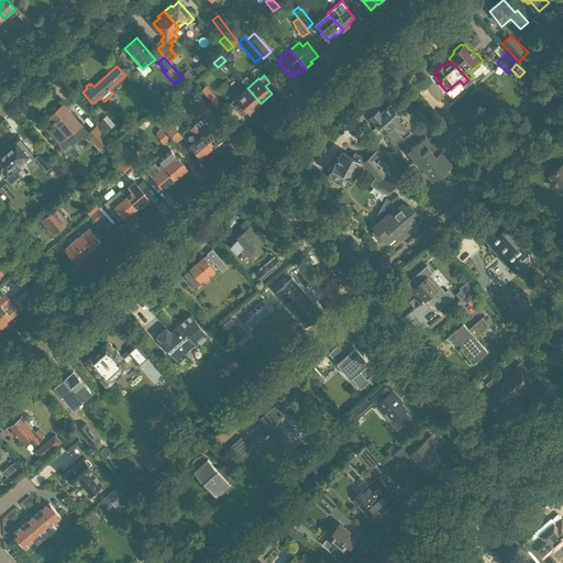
[(213,111),(222,103),(206,85),(198,92),(213,111)]
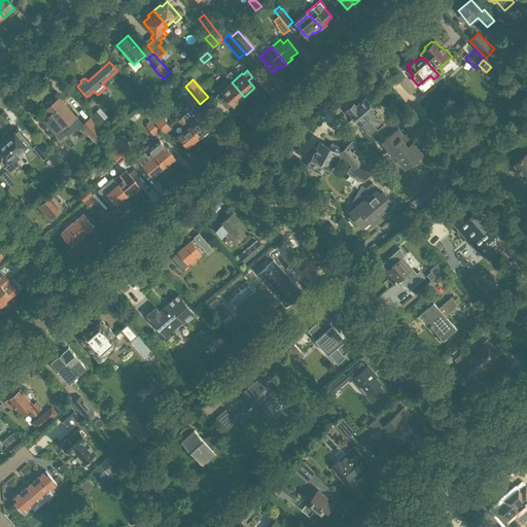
[(234,105),(244,97),(232,82),(221,91),(222,92),(217,96),(226,108),(232,103),(234,105)]
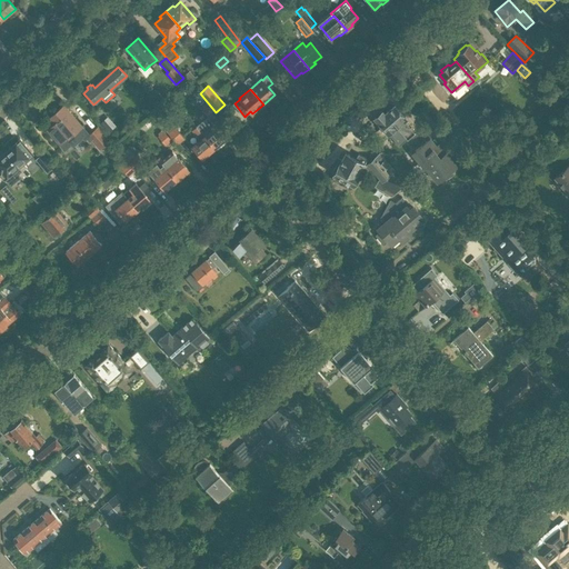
[(200,108),(208,116),(213,111),(206,102),(200,108)]
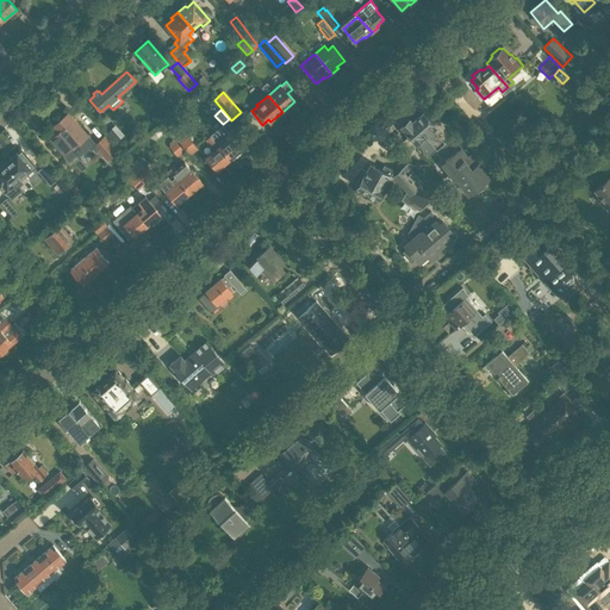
[(80,148),(91,138),(69,113),(53,128),(57,135),(51,139),(58,148),(64,143),(70,150),(78,144),(80,148)]
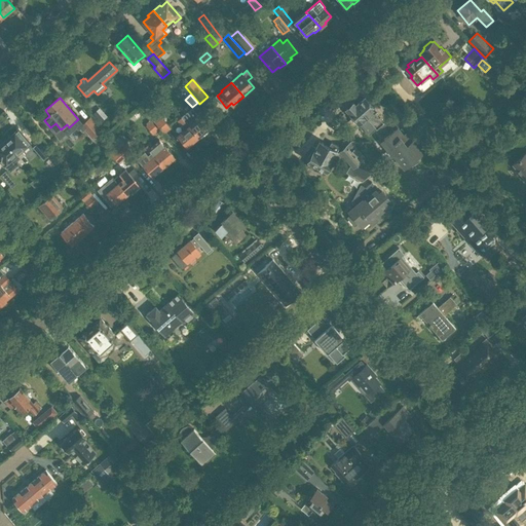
[(346,109),(359,123),(365,118),(368,122),(369,120),(376,129),(385,122),(380,116),(379,117),(373,111),(375,109),(365,98),(355,105),(353,103),(346,109)]
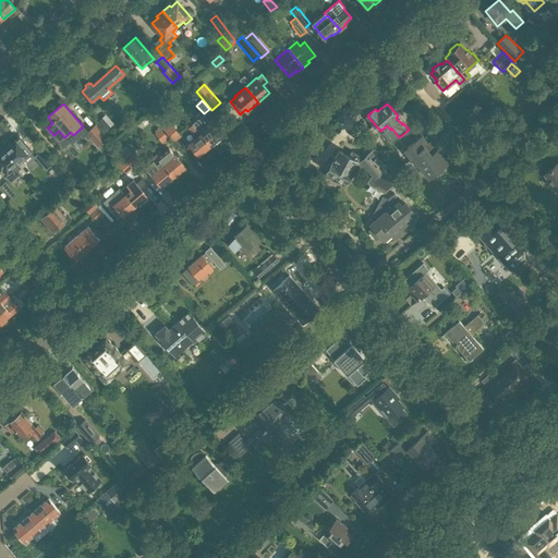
[(439,130),(449,122),(438,109),(432,114),(436,120),(433,122),(439,130)]
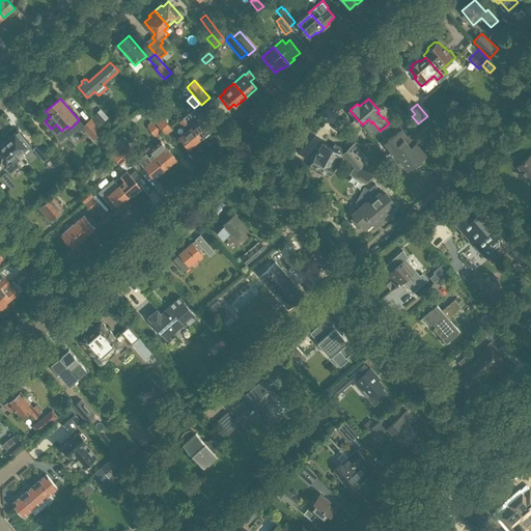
[(402,105),(397,110),(401,115),(408,110),(402,105)]
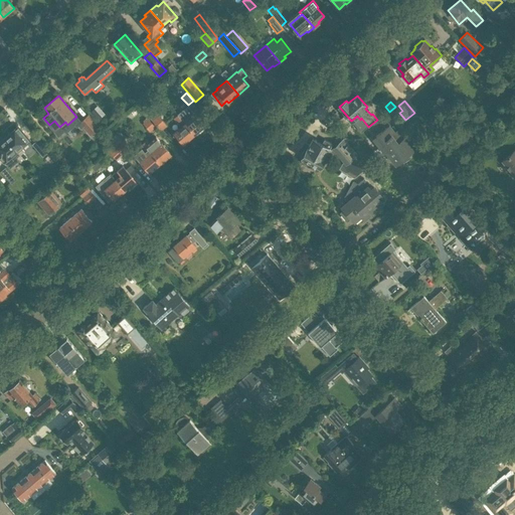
[(181,111),(177,115),(194,134),(205,125),(204,124),(207,121),(199,112),(199,111),(193,104),(189,107),(183,112),(182,111),(181,111)]
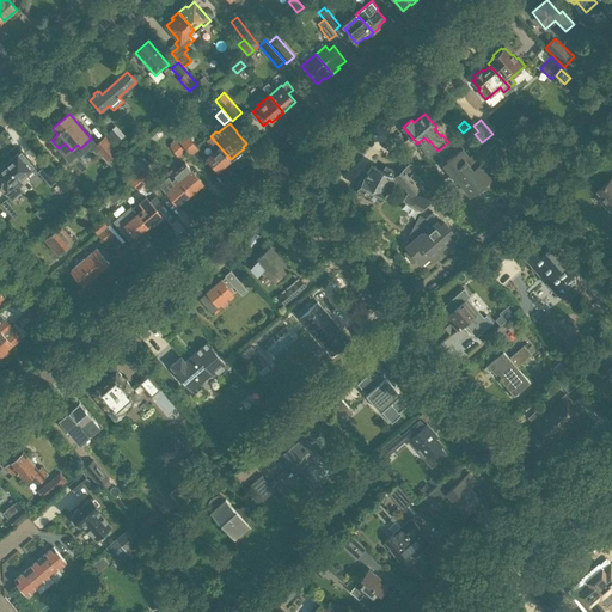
[(191,155),(199,150),(178,124),(170,130),(191,155)]
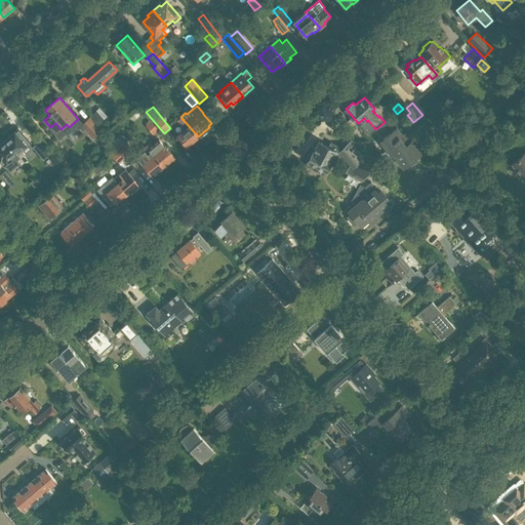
[(99,122),(106,116),(99,109),(93,114),(99,122)]
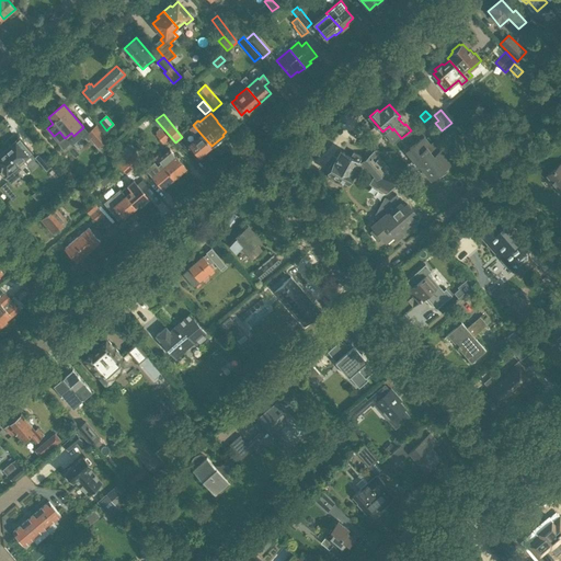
[(199,156),(212,146),(193,125),(192,123),(189,126),(190,128),(193,133),(193,134),(197,138),(190,145),(199,156)]
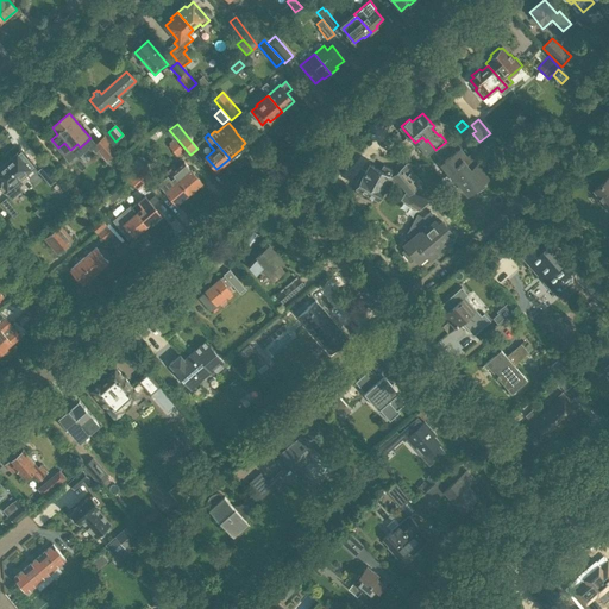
[(106,161),(118,150),(105,136),(93,145),(106,161)]
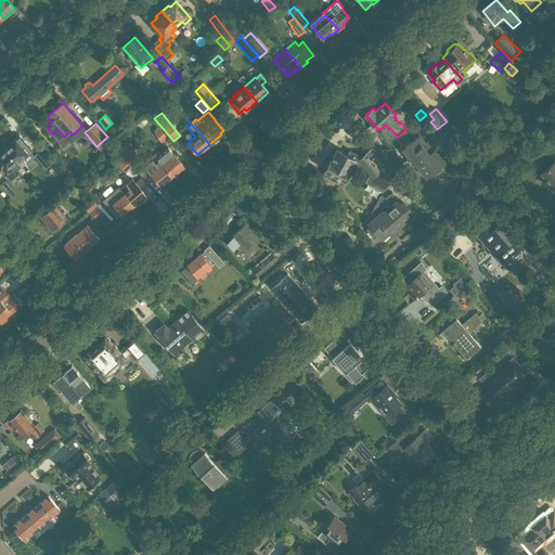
[(162,142),(168,137),(160,128),(154,132),(162,142)]
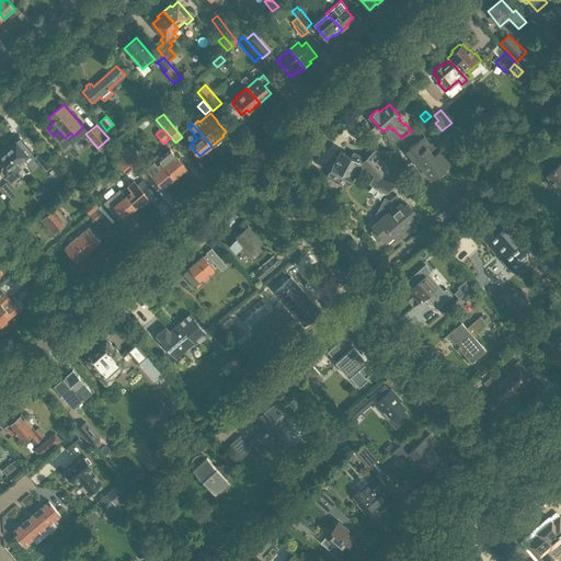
[(25,174),(30,171),(25,167),(26,165),(23,160),(31,153),(25,146),(26,145),(20,137),(4,150),(23,172),(25,174)]
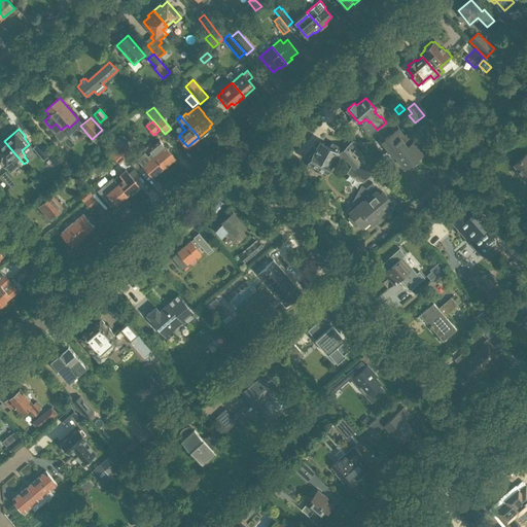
[(406,140),(402,137),(405,136),(398,129),(385,139),(390,146),(387,148),(393,156),(394,155),(405,169),(412,164),(414,167),(420,162),(418,159),(423,153),(414,142),(410,137),(406,140)]
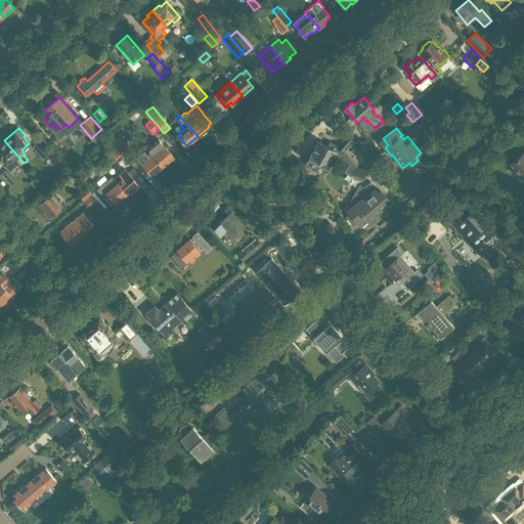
[(121,135),(119,132),(111,139),(118,148),(125,157),(130,153),(123,144),(126,141),(124,139),(124,138),(124,137),(123,135),(122,134),(121,135)]
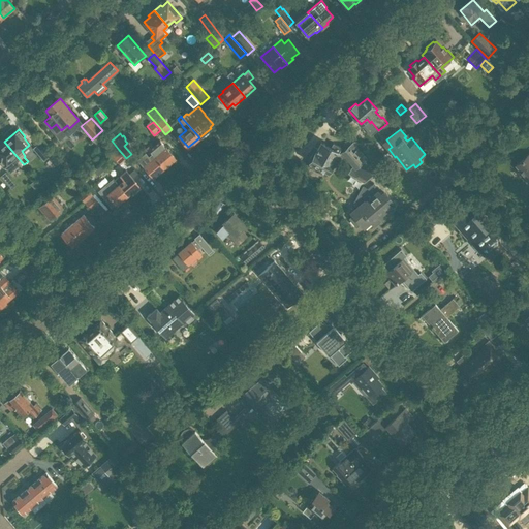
[(22,162),(4,142),(0,145),(0,160),(10,174),(20,165),(21,166),(24,164),(22,162)]
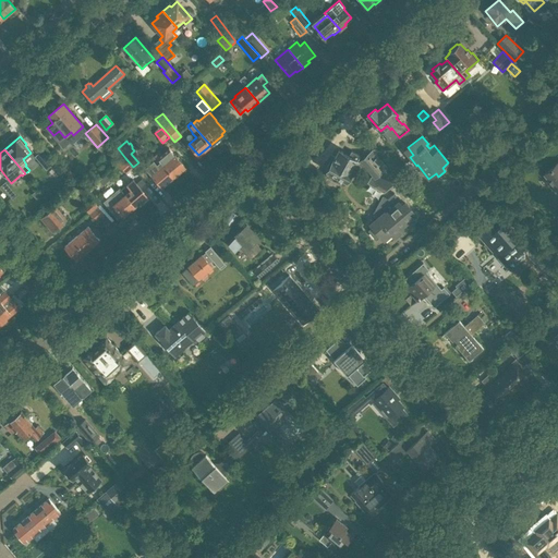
[(174,155),(170,149),(164,156),(159,152),(155,155),(167,168),(173,177),(174,176),(176,177),(181,172),(180,171),(185,167),(176,154),(174,155)]
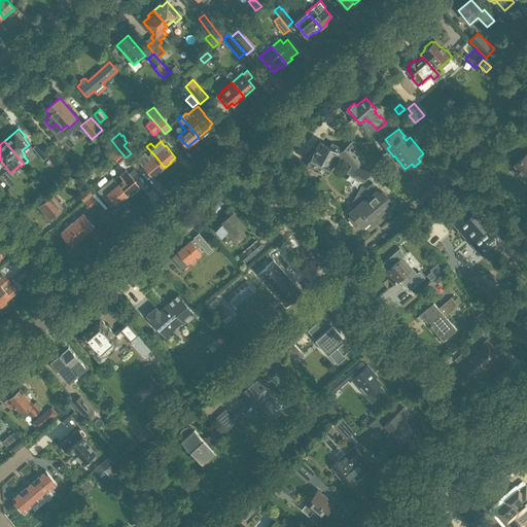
[(43,161),(50,154),(39,142),(33,147),(43,161)]
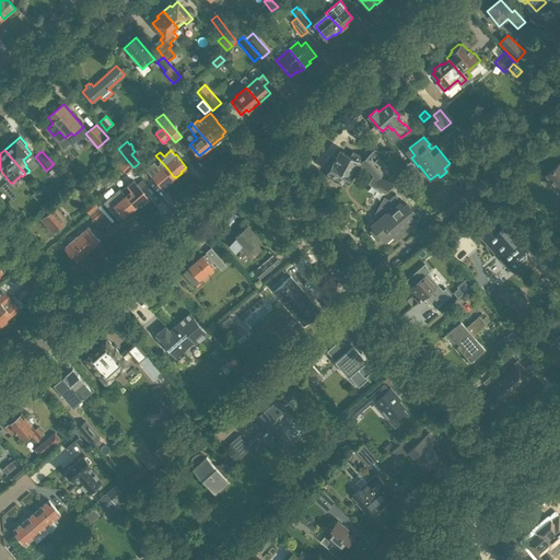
[(350,156),(340,151),(337,158),(334,156),(330,161),(331,162),(327,171),(328,172),(326,176),(346,186),(362,156),(353,152),(350,156)]
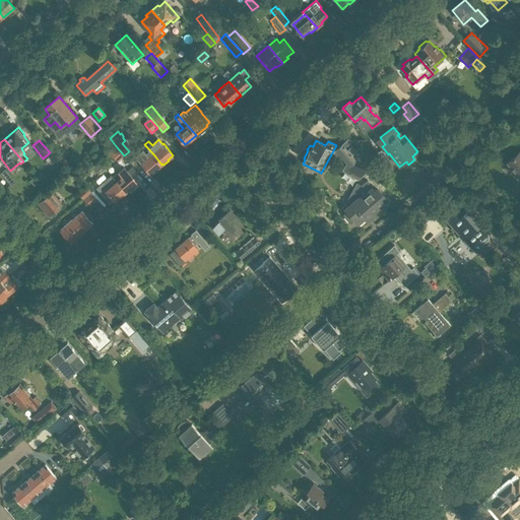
[(161,165),(155,156),(144,144),(141,147),(142,149),(135,155),(141,163),(150,174),(161,165)]
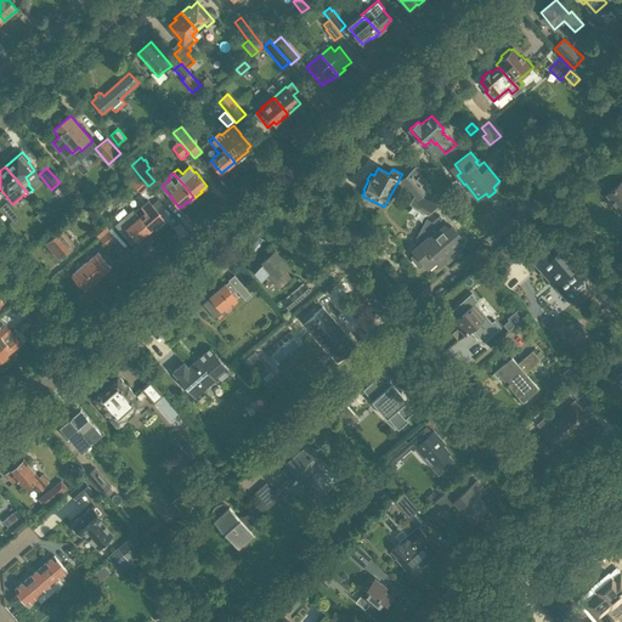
[(411,173),(401,180),(416,196),(413,198),(410,204),(428,215),(441,204),(428,188),(427,190),(420,184),(425,180),(420,174),(417,179),(411,173)]
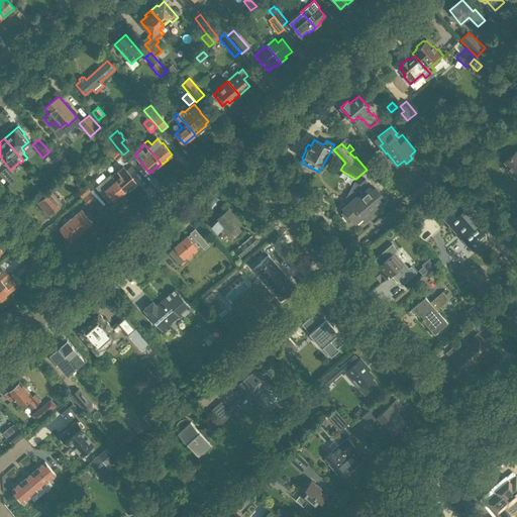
[(117,161),(123,156),(115,147),(109,152),(117,161)]
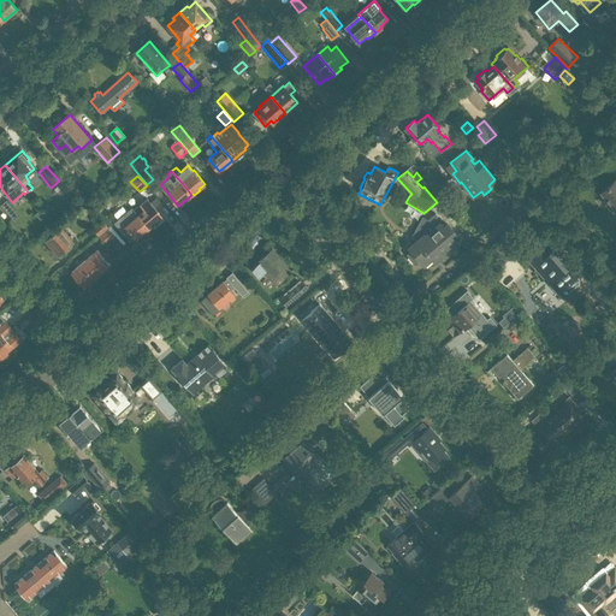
[(615,211),(615,178),(599,193),(615,211)]
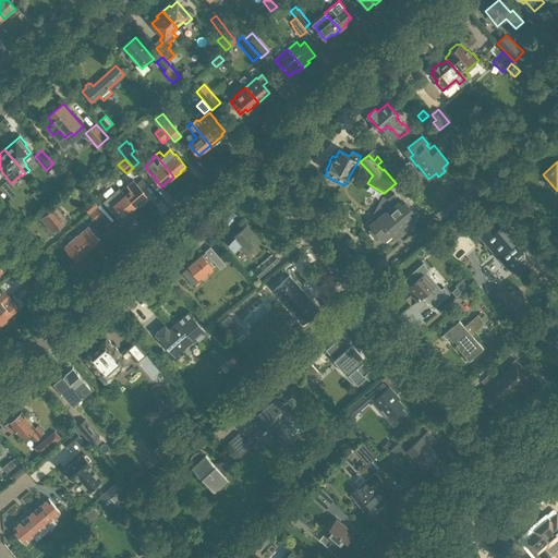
[(70,170),(64,176),(69,181),(75,176),(70,170)]
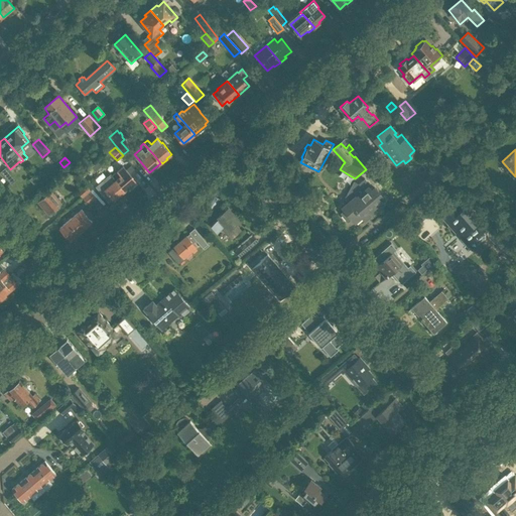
[(131,187),(137,182),(123,165),(112,175),(116,179),(125,190),(130,185),(131,187)]
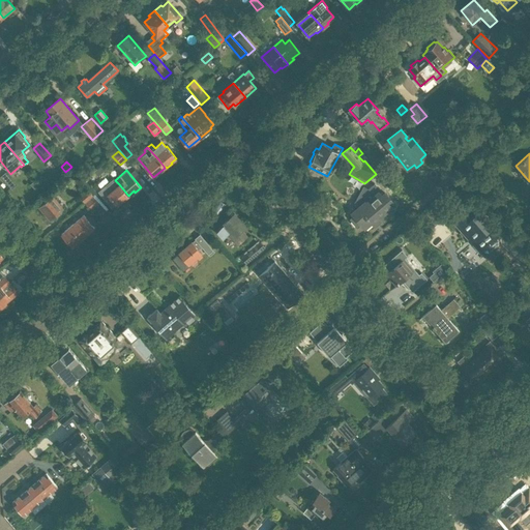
[(12,188),(17,184),(6,173),(1,177),(12,188)]
